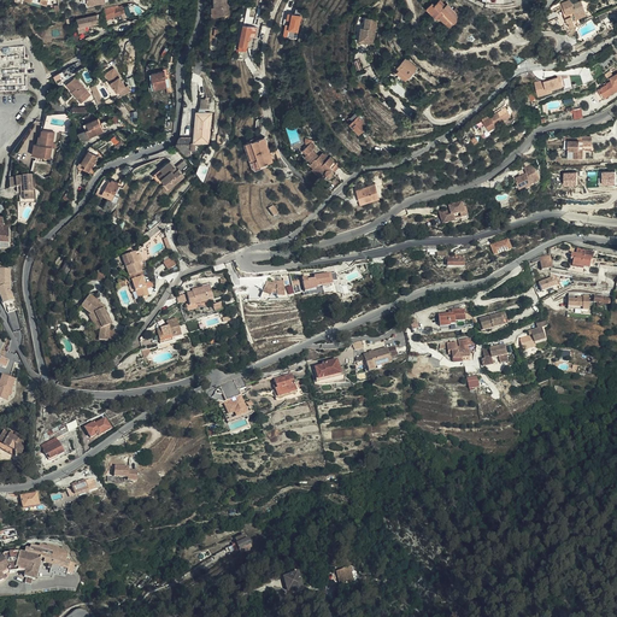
[(441,17),(446,22),(450,18),(454,22),(463,13),(448,0),(447,3),(444,0),(438,0),(436,1),(434,0),(432,0),(427,6),(435,15),(439,11),(444,15),(441,17)]
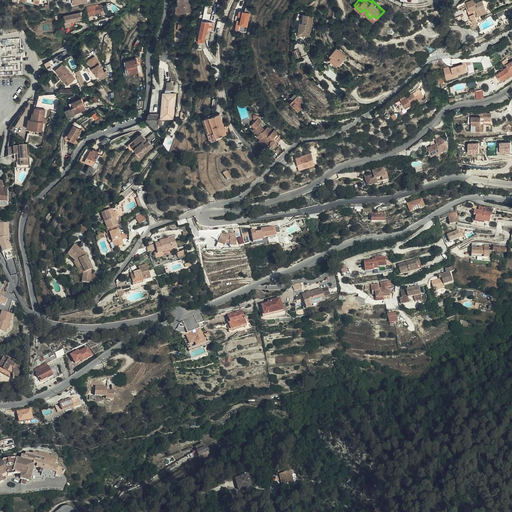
[(472,0),(466,0),(464,1),(468,9),(466,10),(470,21),(478,17),(476,13),(485,9),(480,0),(477,0),(473,2),(472,0)]
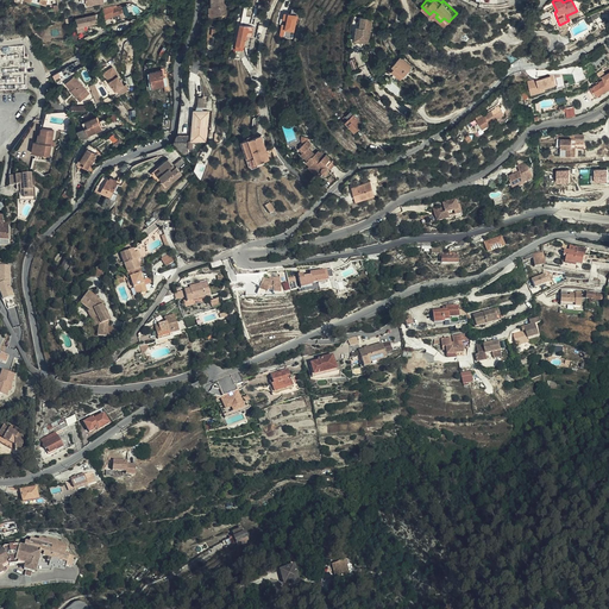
[(121,5),(121,4),(104,11),(106,16),(123,8),(121,5)]
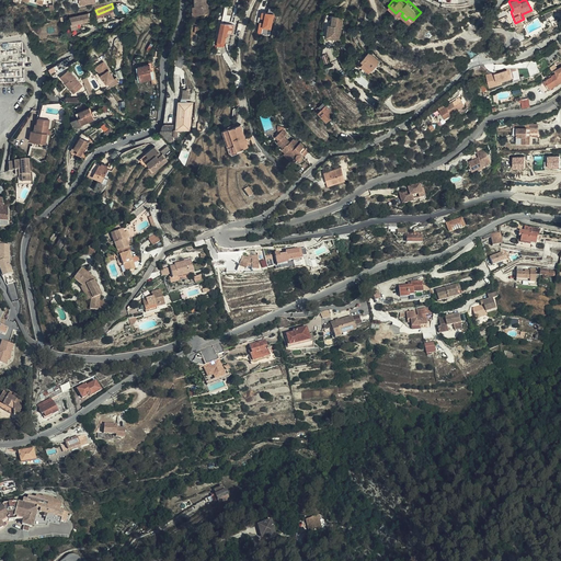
[(274,13),(266,12),(263,27),(271,29),(274,13)]
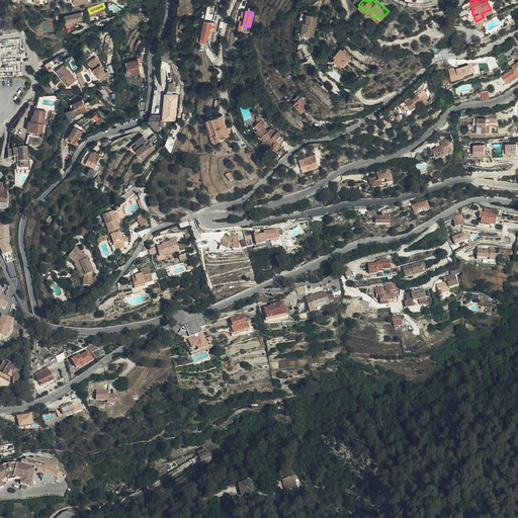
[(507,13),(505,11),(498,14),(500,19),(505,17),(504,16),(508,15),(507,13)]
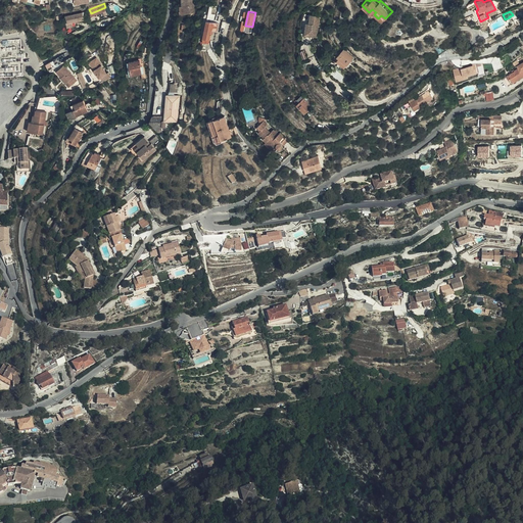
[(311,26),(308,37),(319,39),(322,14),(312,13),(311,26)]
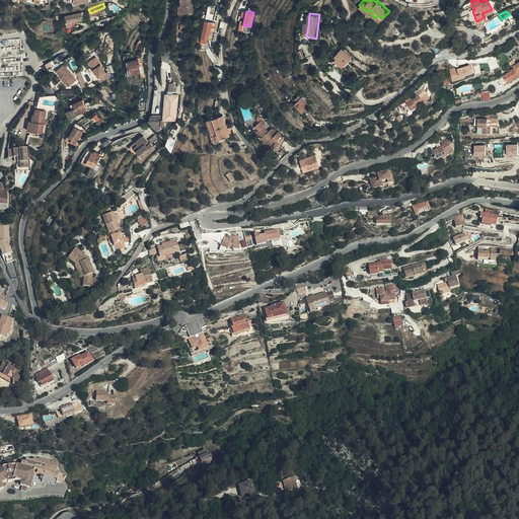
[(214,27),(215,22),(204,20),(201,39),(209,40),(210,30),(211,26),(214,27)]
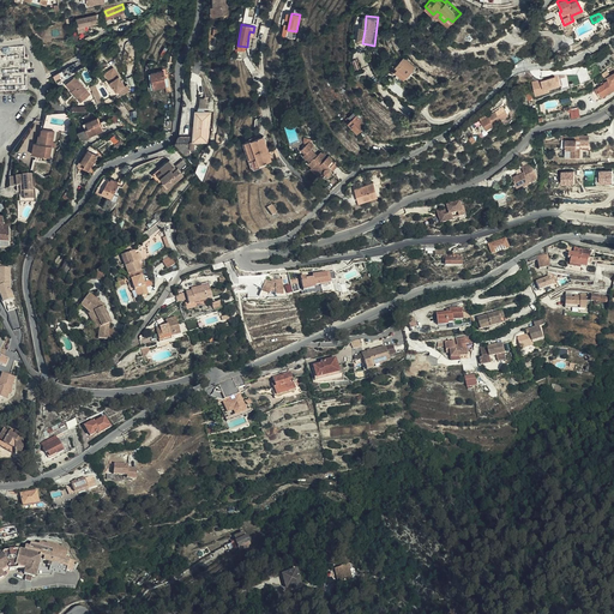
[(402,53),(393,62),(396,65),(399,60),(410,68),(414,64),(402,53)]
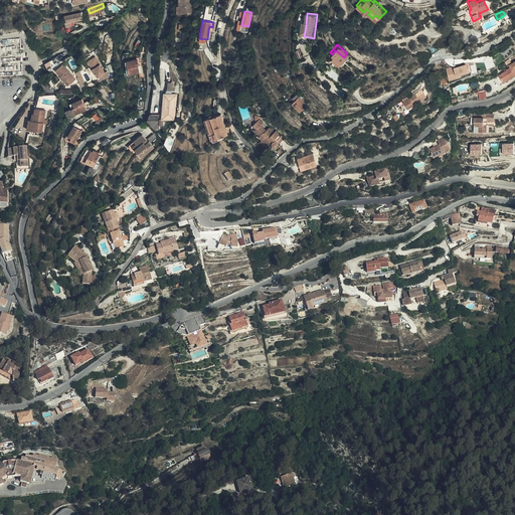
[(333,55),(340,61),(344,57),(335,50),(332,54),(333,55)]
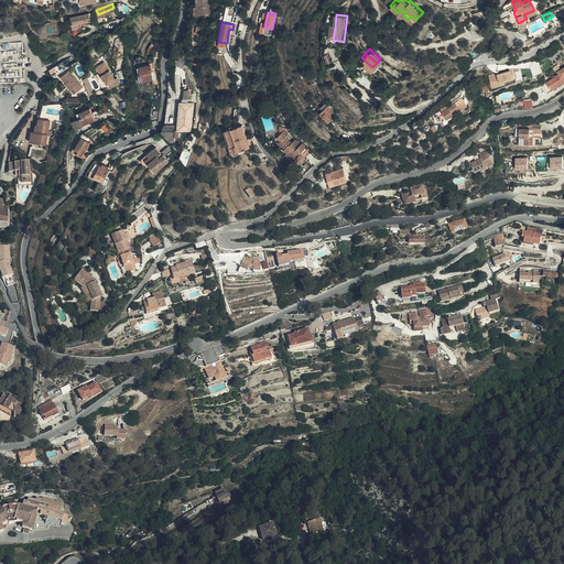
[(361,64),(369,71),(370,71),(372,67),(365,61),(361,64)]
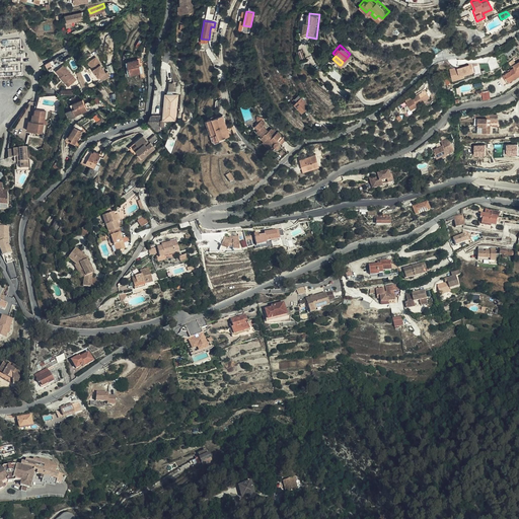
[(0,76),(23,75),(22,59),(13,59),(1,60),(1,64),(0,64),(0,76)]
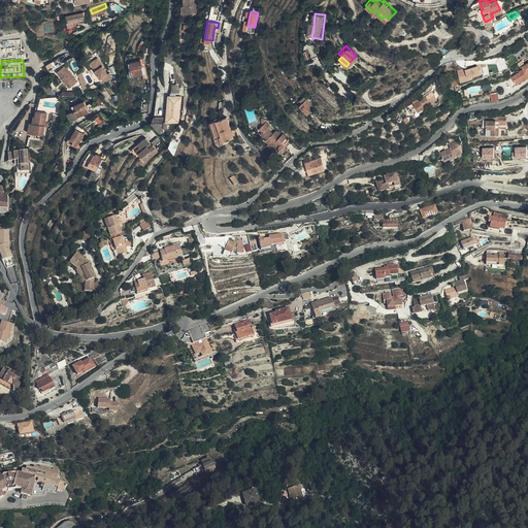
[(522,68),(527,63),(527,60),(522,64),(523,66),(518,69),(518,70),(513,73),(515,75),(522,68)]
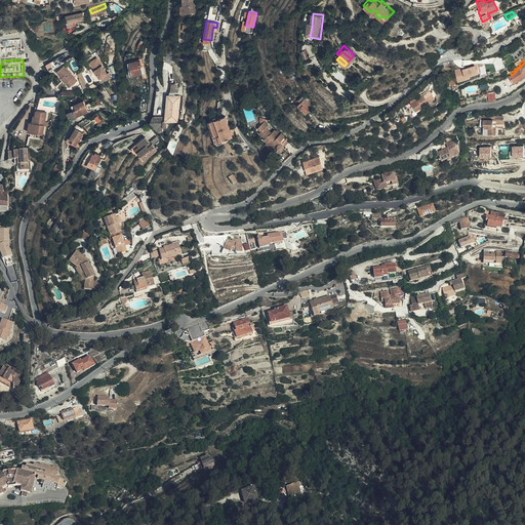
[(524,67),(524,63),(519,68),(512,75),(515,80),(524,73),(524,69),(524,68),(524,67)]
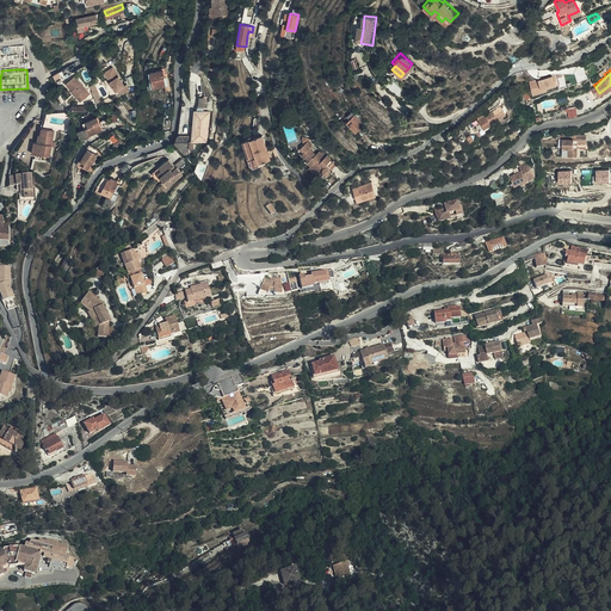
[(152,90),(160,90),(165,90),(164,74),(150,74),(152,90)]
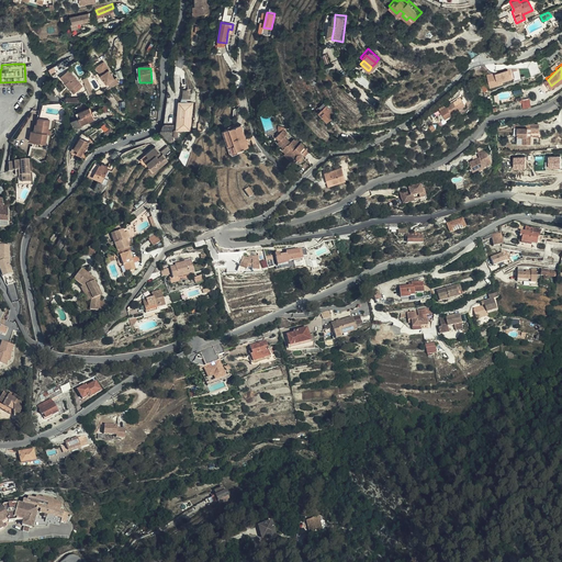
[(510,69),(486,76),(489,87),(503,83),(503,80),(513,78),(510,69)]
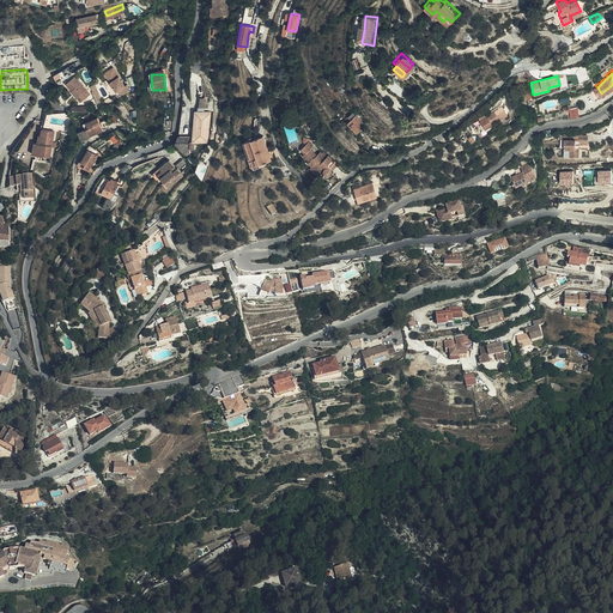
[(123,102),(132,96),(120,79),(114,83),(110,78),(105,82),(109,86),(111,85),(123,102)]
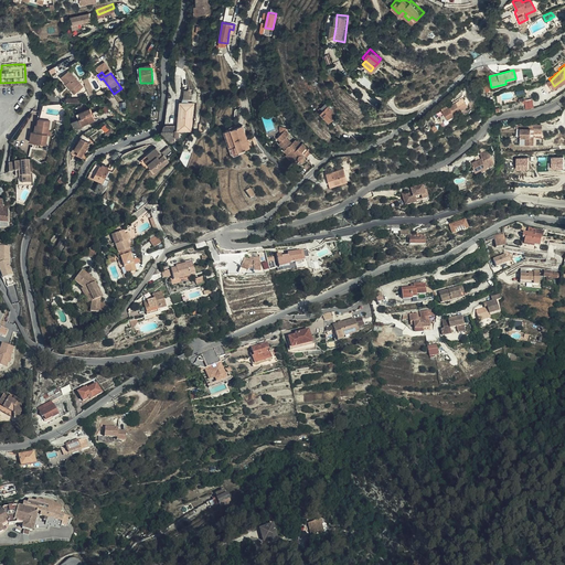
[(74,93),(78,97),(83,92),(68,75),(60,83),(66,89),(71,95),(72,95),(74,93)]
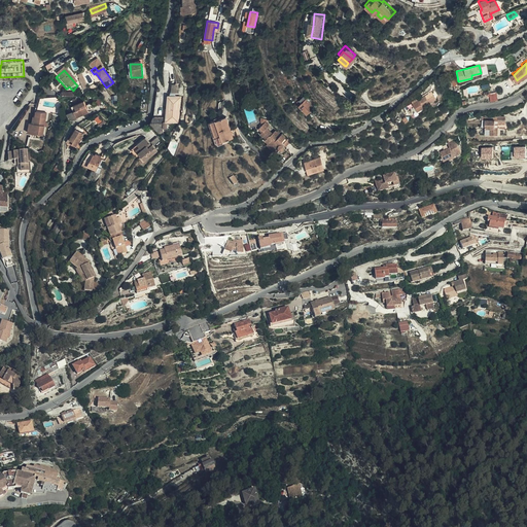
[(424,93),(425,96),(430,94),(428,88),(411,95),(413,101),(419,99),(418,98),(418,96),(424,93)]
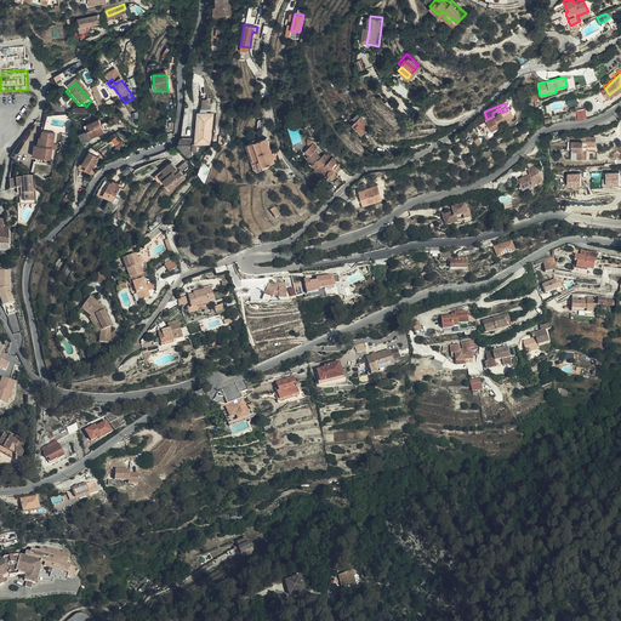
[(195,124),(195,136),(199,137),(212,138),(214,106),(197,104),(195,124)]
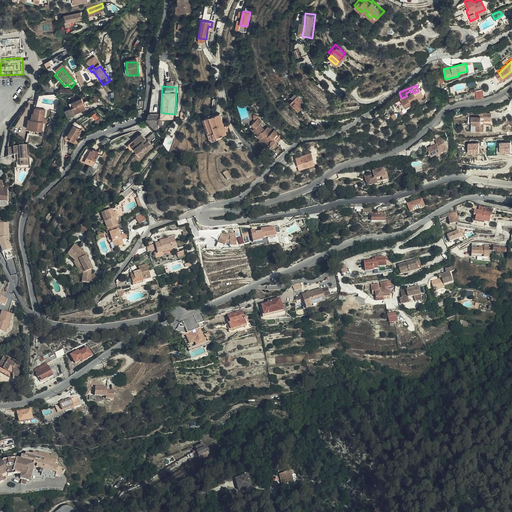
[(478,95),(484,93),(481,86),(475,88),(478,95)]
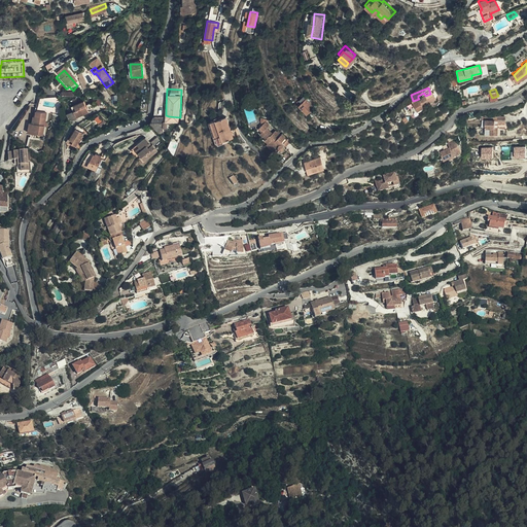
[(304,93),(300,97),(302,100),(299,103),(306,112),(314,105),(304,93)]
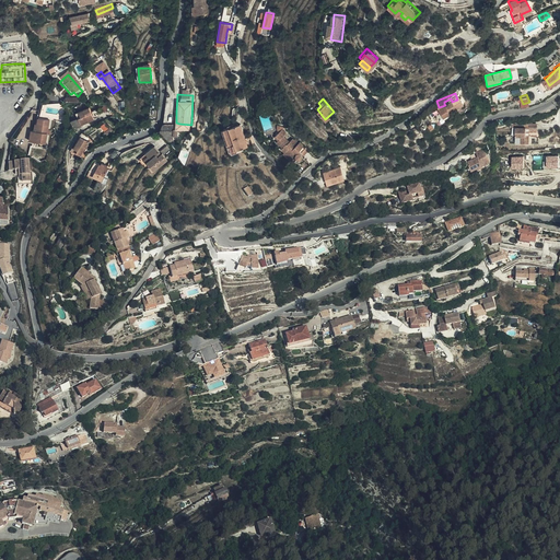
[(94,117),(86,108),(76,117),(83,127),(94,117)]
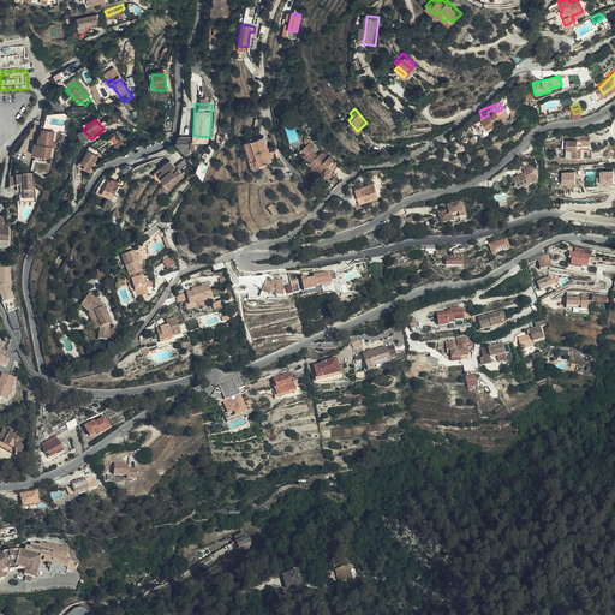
[(180,120),(178,131),(193,135),(193,123),(180,120)]
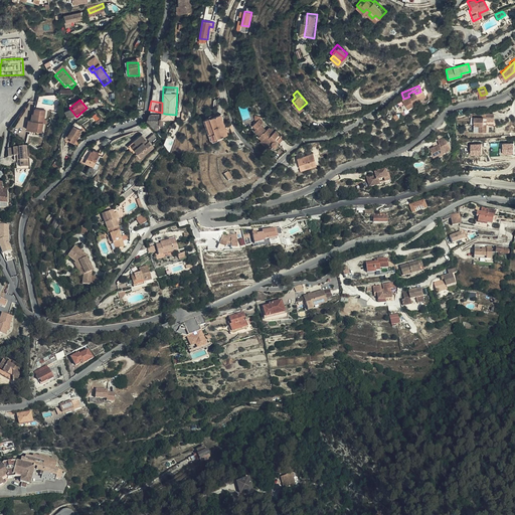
[(44,131),(46,123),(47,118),(49,109),(39,107),(38,113),(36,112),(35,119),(31,118),(29,128),(44,131)]
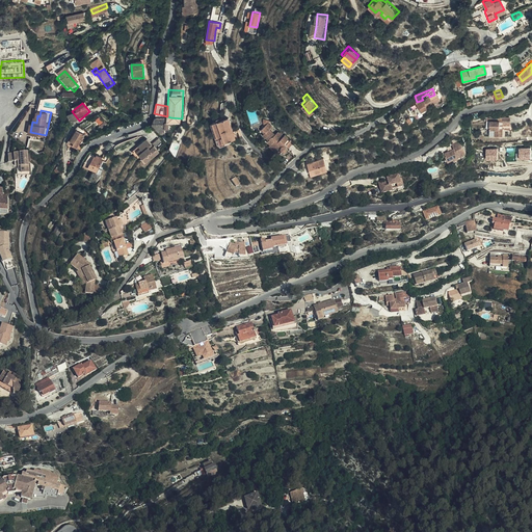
[(154,113),(152,122),(158,128),(167,116),(154,113)]
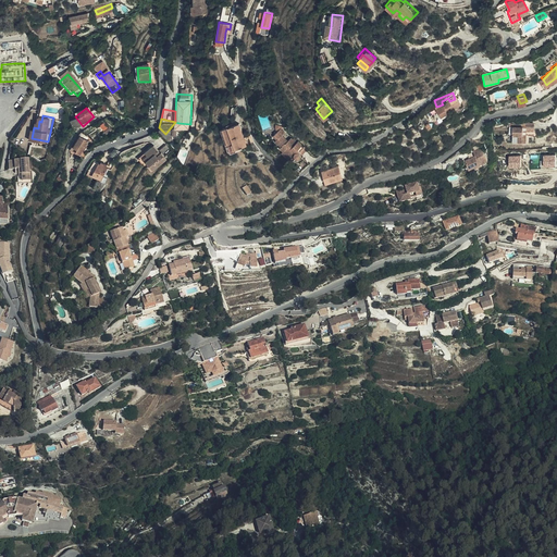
[(247,143),(242,120),(224,125),(231,148),(247,143)]
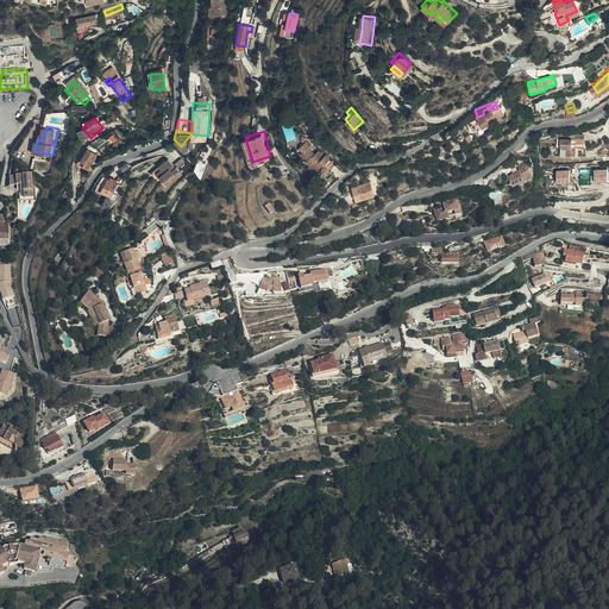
[(550,152),(565,154),(566,145),(563,145),(563,137),(567,138),(566,142),(575,143),(576,135),(560,133),(559,137),(552,136),(550,152)]
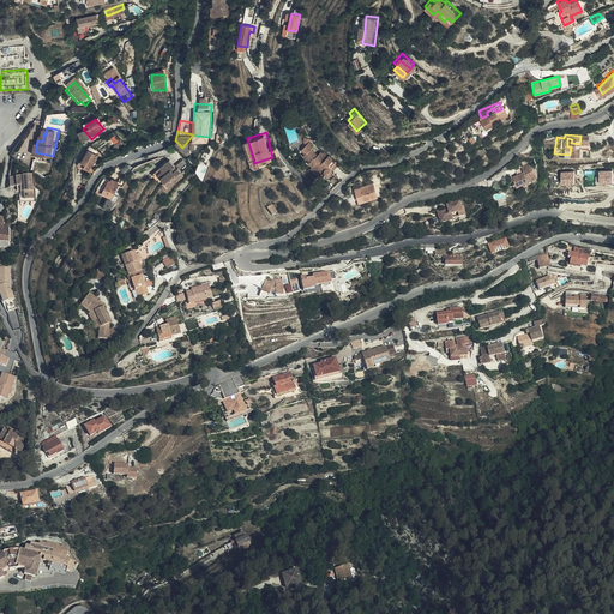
[(312,162),(317,166),(318,164),(329,174),(330,173),(331,174),(332,174),(333,173),(333,172),(333,169),(339,162),(331,155),(329,158),(323,154),(320,156),(312,149),(317,143),(313,139),(307,138),(309,142),(305,144),(307,146),(304,150),(307,154),(306,155),(313,161),(312,162)]
